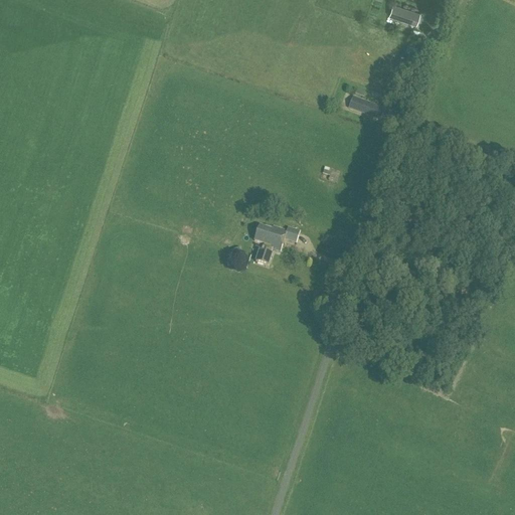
[(416,25),(420,13),(393,5),(389,16),(416,25)]
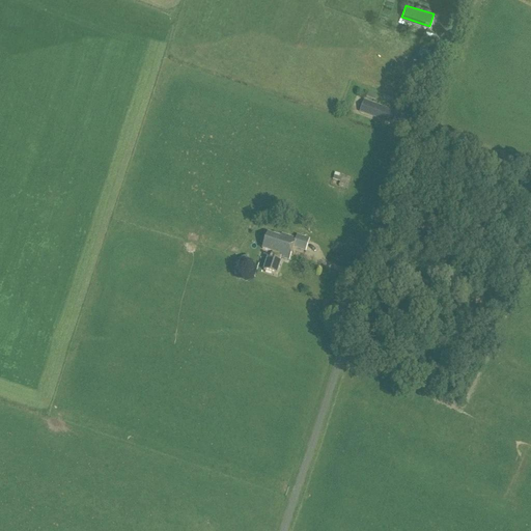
[(424,27),(422,33),(435,37),(437,32),(424,27)]
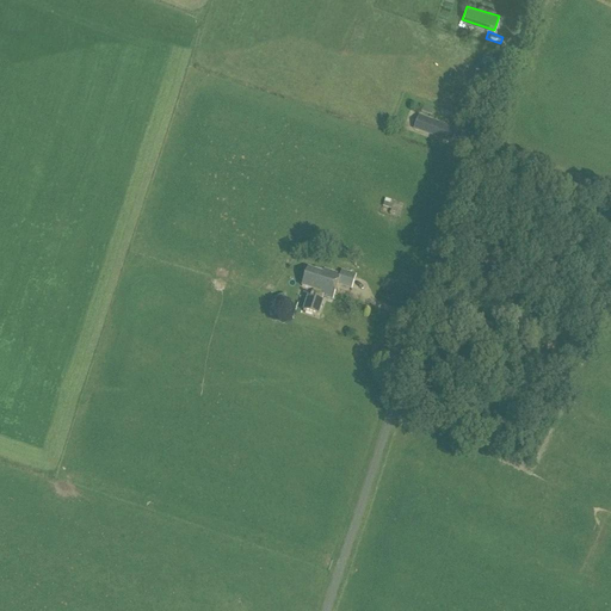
[(451,144),(456,130),(419,116),(413,130),(451,144)]
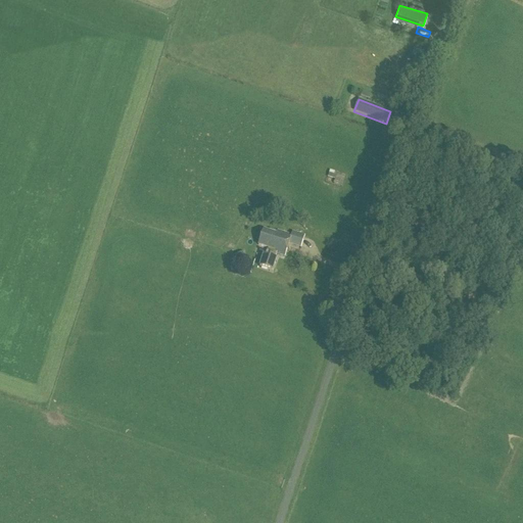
[(276,234),(263,230),(257,245),(269,249),(267,255),(264,255),(260,268),(273,271),(276,258),(277,254),(285,257),(292,236),(277,231),(276,234)]
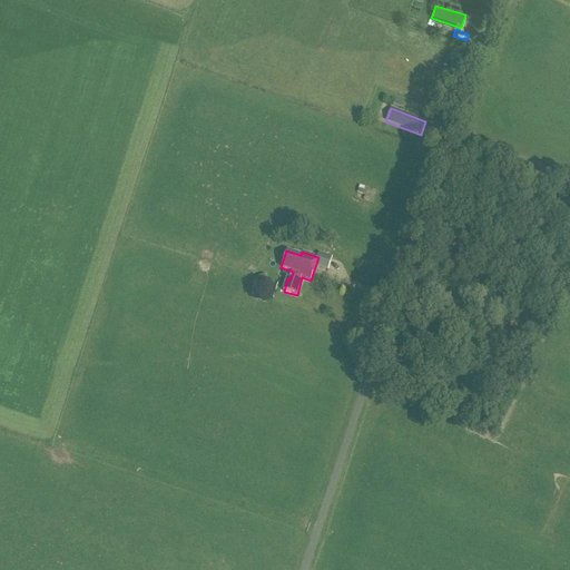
[(324,263),(321,273),(334,277),(337,268),(324,263)]
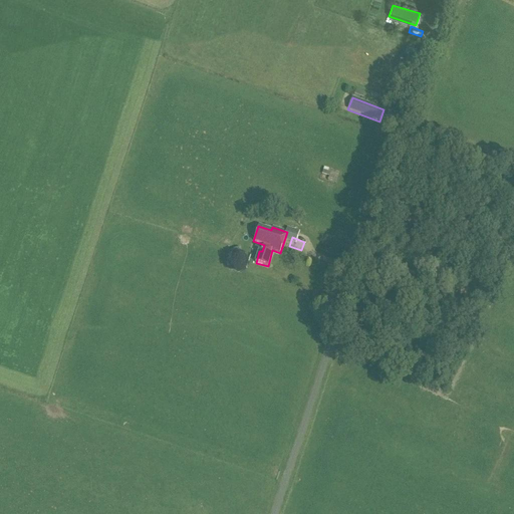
[(327,310),(329,302),(319,299),(317,307),(327,310)]
